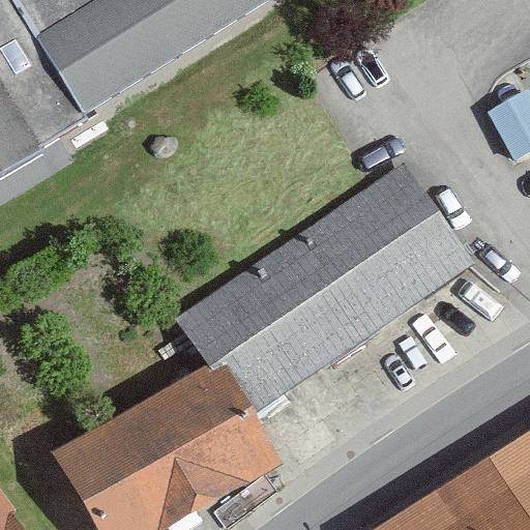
[(0,0),(0,186),(286,9),(280,0),(0,0)]
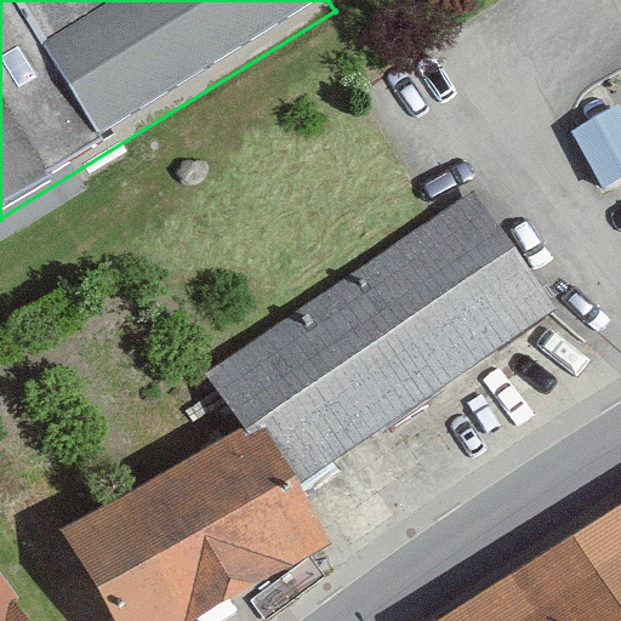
[(620,104),(579,125),(605,177),(620,169),(620,104)]
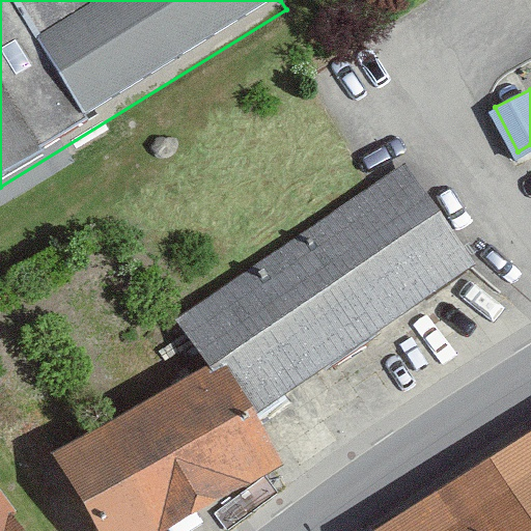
[(409,162),(175,320),(206,363),(214,374),(224,366),(255,414),(477,266),(409,162)]
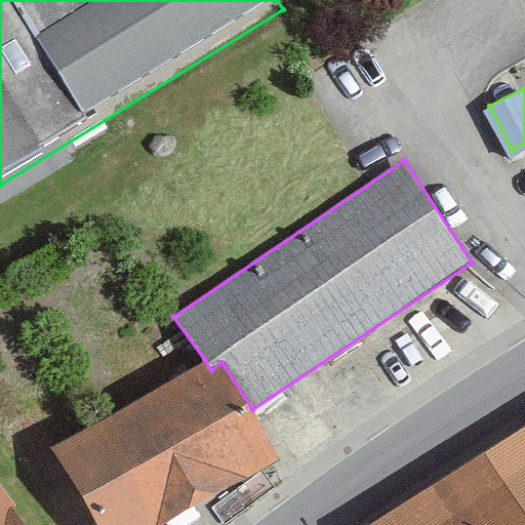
[(204,359),(51,447),(96,524),(163,524),(281,454),(252,409),(221,362),(211,370),(204,359)]
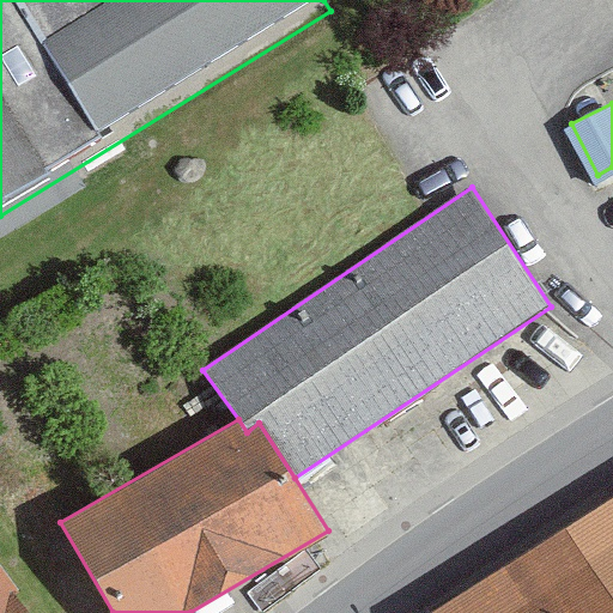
[(612,612),(612,516),(462,612),(612,612)]
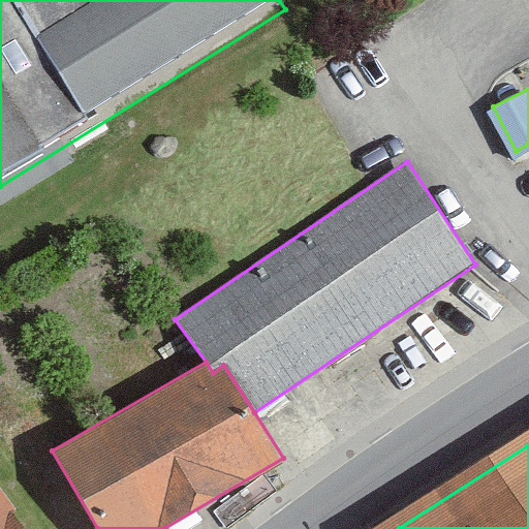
[(27,528),(0,490),(0,528),(27,528)]
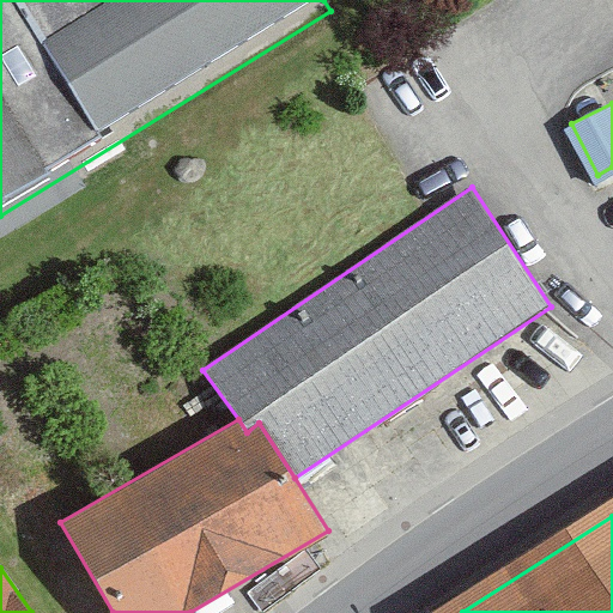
All buildings are outlined.
